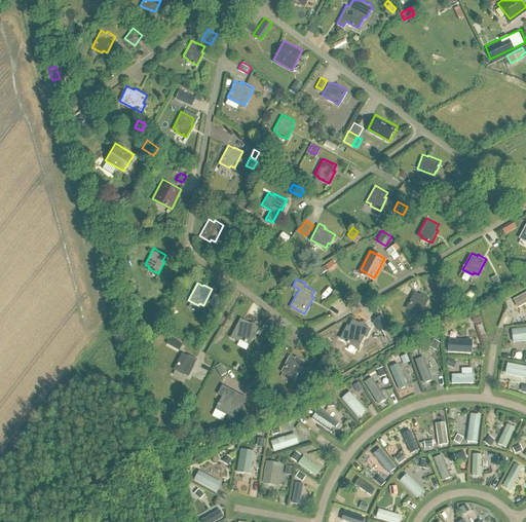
[(429,296),(421,291),(420,293),(415,290),(406,306),(416,311),(417,309),(421,311),(429,296)]
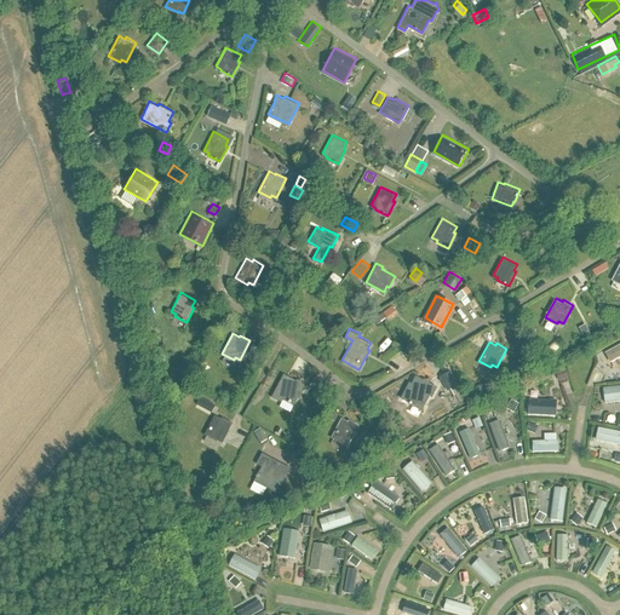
[(268,349),(262,345),(256,356),(263,360),(268,349)]
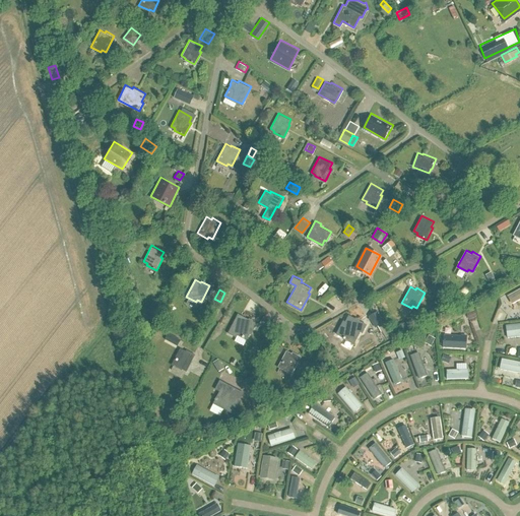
[(509,307),(519,302),(519,289),(504,296),(504,295),(499,297),(501,302),(507,300),(509,307)]
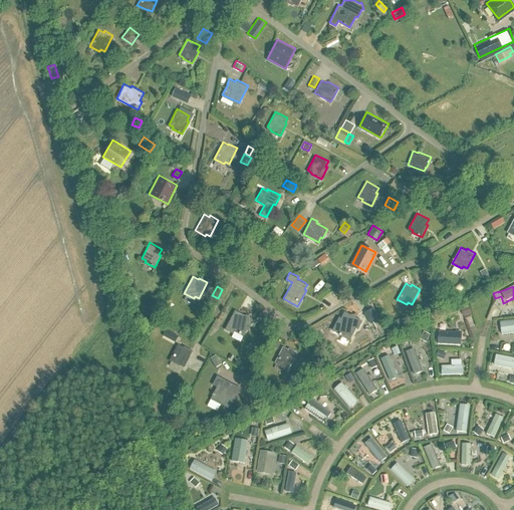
[(371,305),(363,310),(370,321),(378,316),(371,305)]
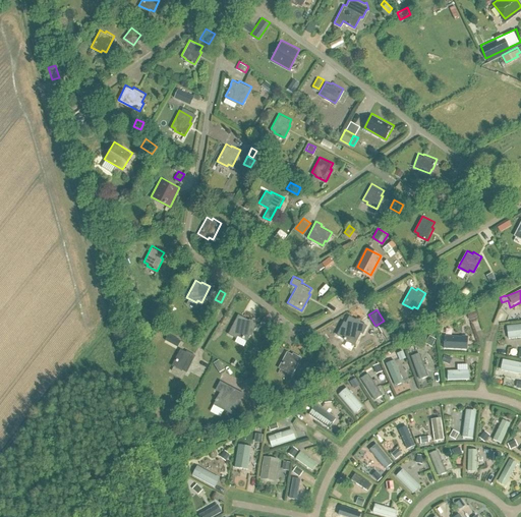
[(476,314),(469,316),(474,332),(480,330),(476,314)]
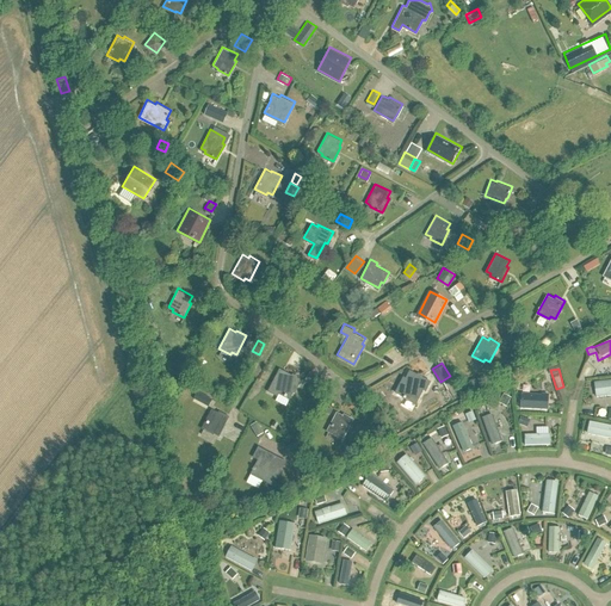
[(283,370),(273,389),(278,391),(277,393),(289,400),(296,385),(294,384),(297,378),(283,370)]
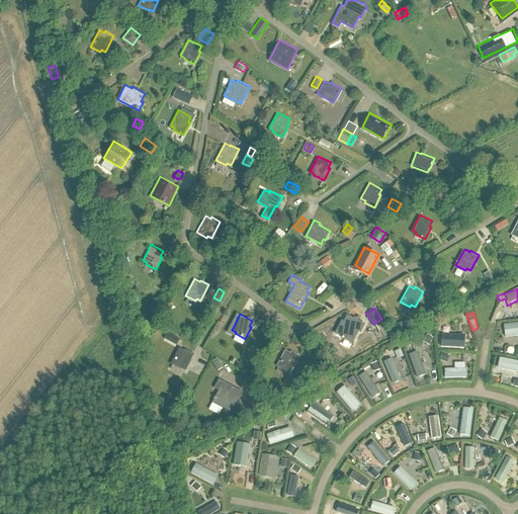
[(258,321),(265,325),(269,318),(261,314),(258,321)]
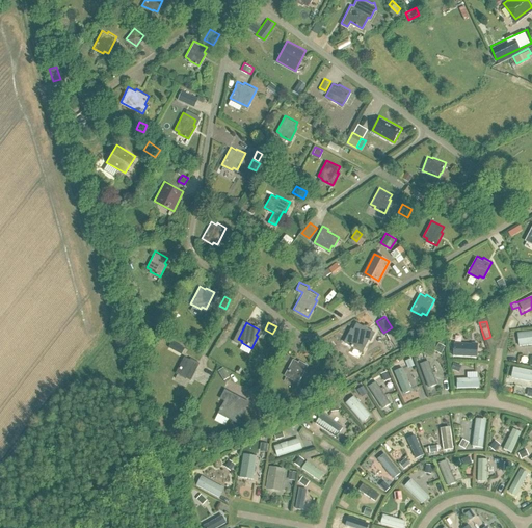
[(372,331),(363,326),(363,327),(357,324),(348,341),(358,347),(360,345),(363,347),(372,331)]
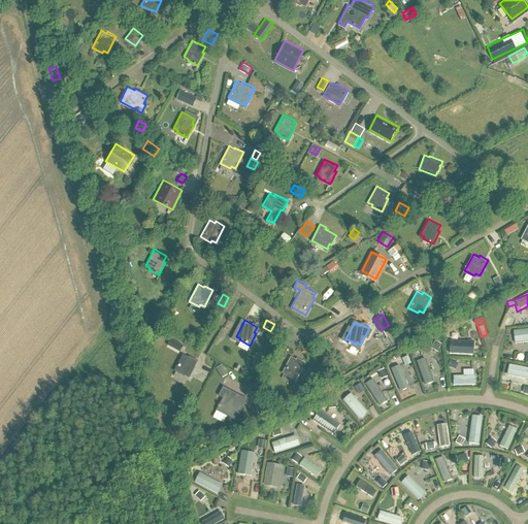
[(512,346),(527,345),(527,329),(510,330),(512,346)]
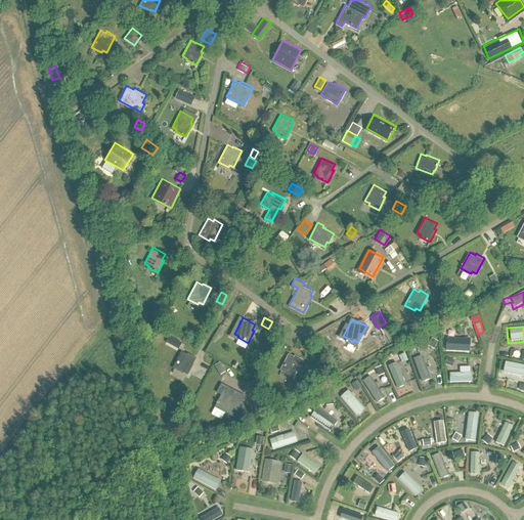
[(444,354),(470,353),(469,339),(444,340),(444,354)]
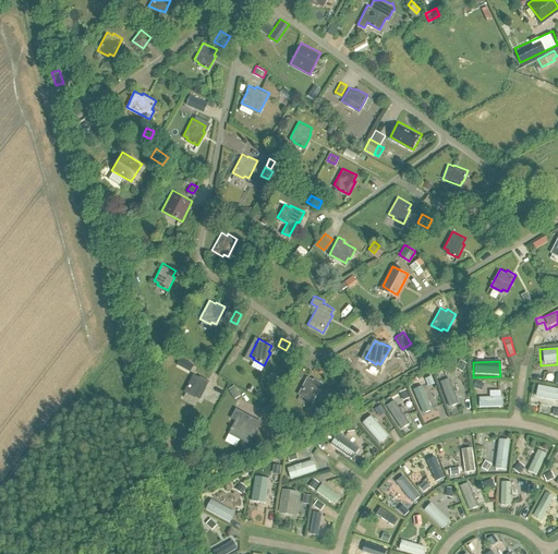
[(289,362),(286,368),(301,376),(304,372),(298,369),(299,368),(289,362)]
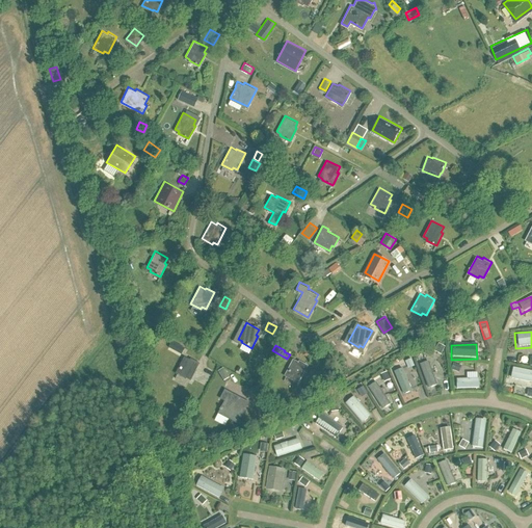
[(189,357),(184,354),(175,371),(186,377),(187,375),(190,377),(200,361),(190,355),(189,357)]
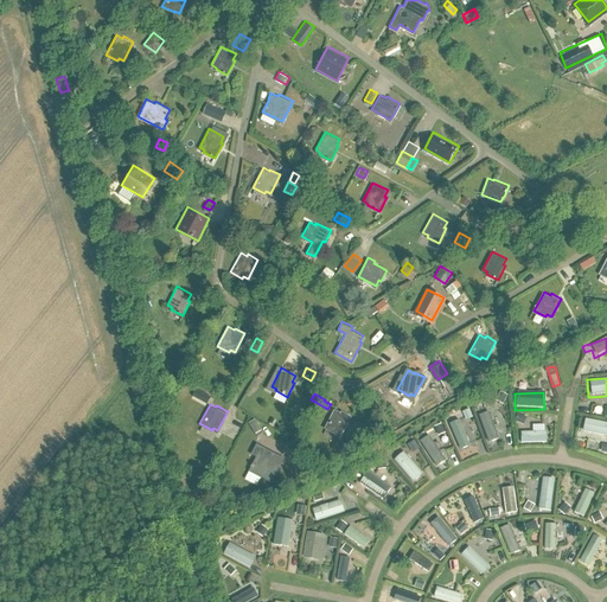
[(351,414),(342,409),(340,410),(334,408),(325,427),(336,433),(337,430),(342,433),(351,414)]
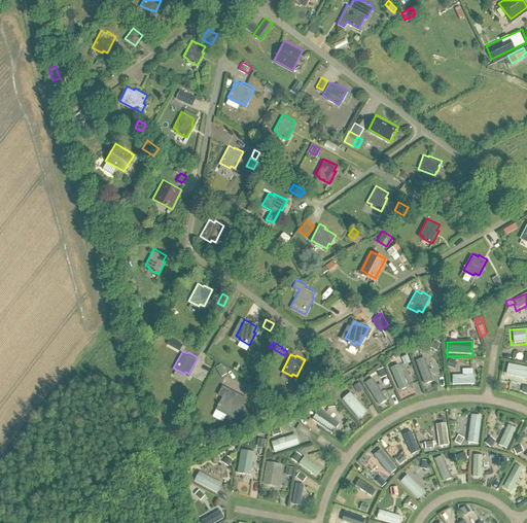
[(414,362),(423,387),(433,383),(424,359),(414,362)]
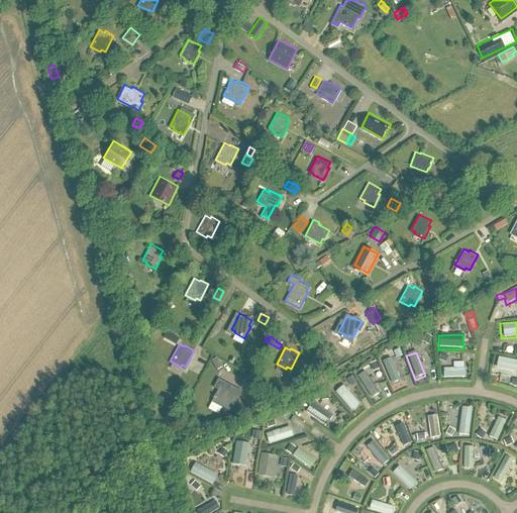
[(516,369),(516,357),(499,353),(497,365),(516,369)]
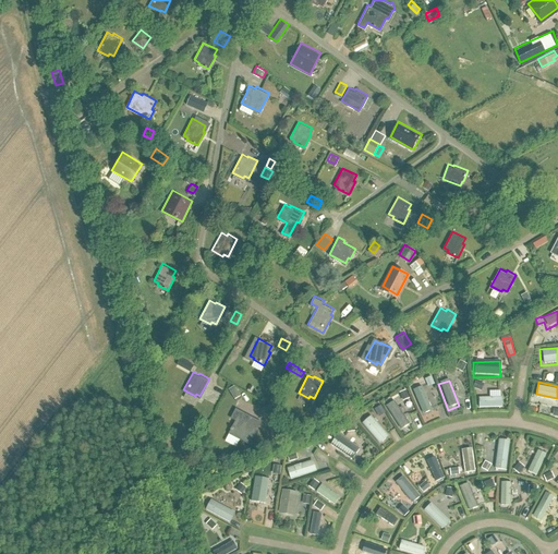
[(234,383),(228,386),(234,396),(240,393),(234,383)]
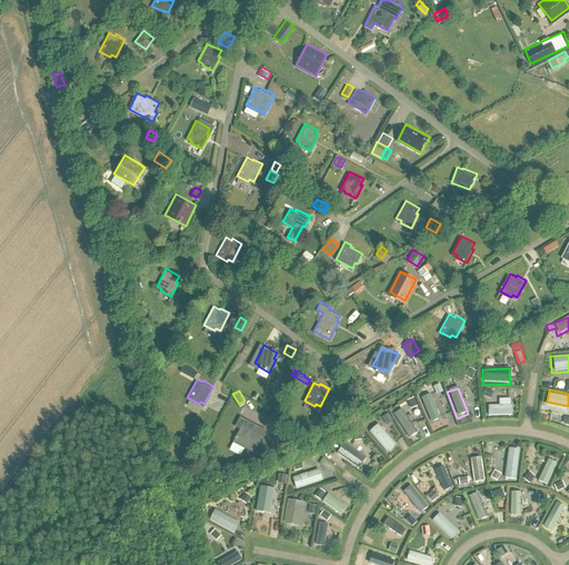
[(429,424),(440,419),(429,394),(419,398),(429,424)]
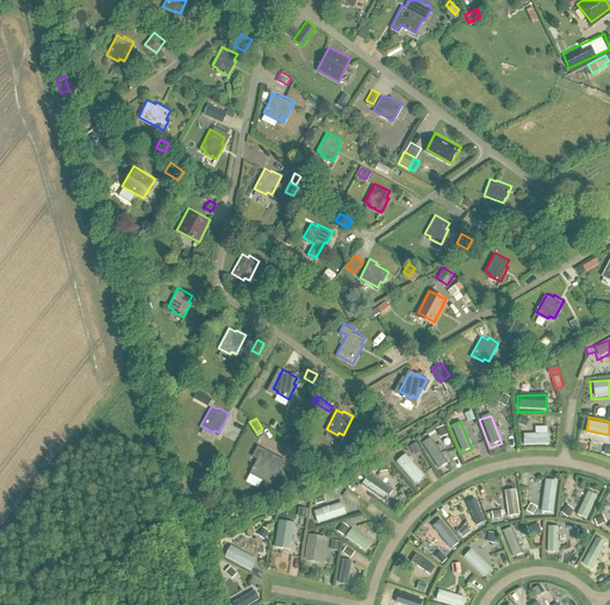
[(523,448),(548,447),(547,425),(523,426),(523,448)]
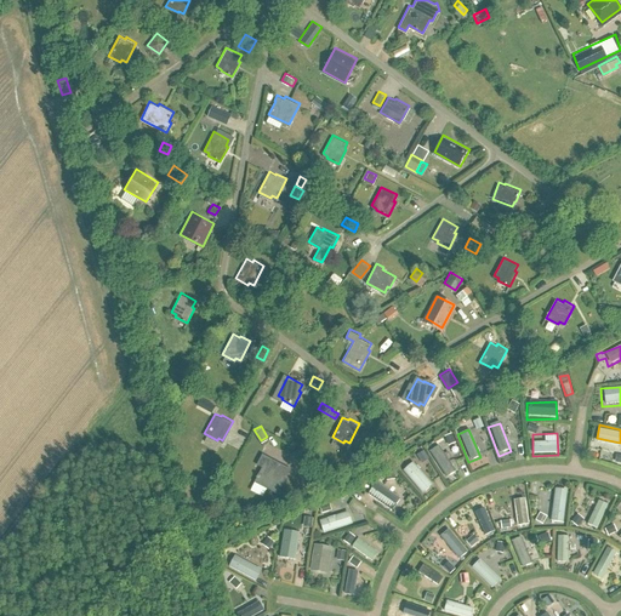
[(442,438),(446,455),(456,451),(453,435),(442,438)]
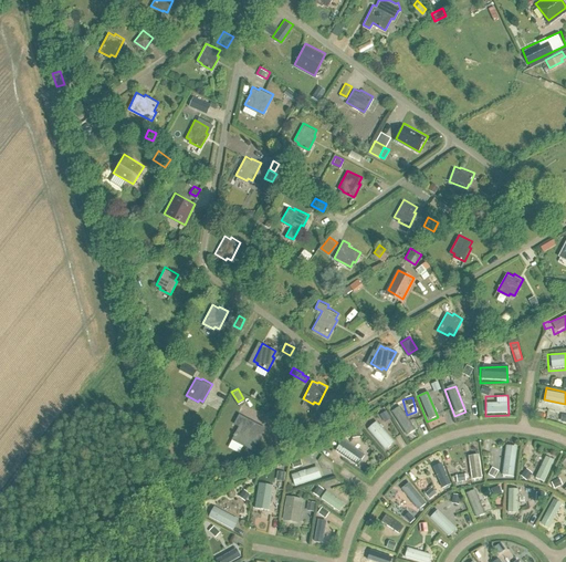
[(407,441),(416,436),(399,407),(390,413),(407,441)]
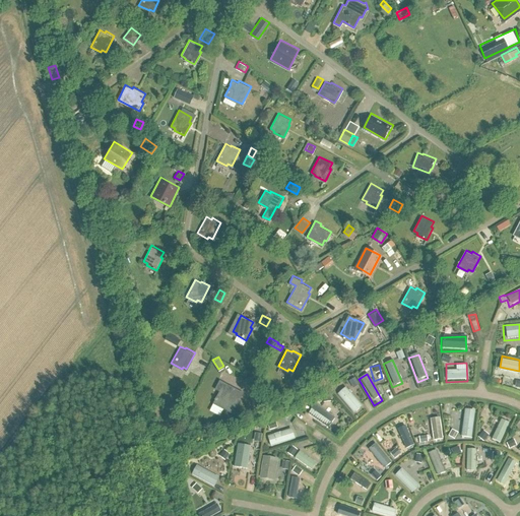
[(244,391),(219,378),(214,387),(219,390),(213,401),(233,412),(244,391)]
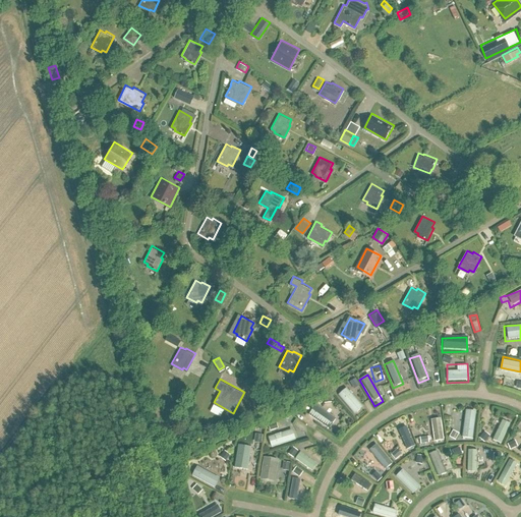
[(348,384),(353,391),(358,386),(353,380),(348,384)]
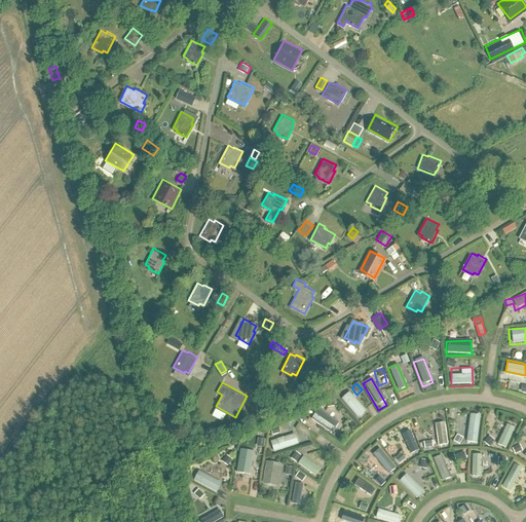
[(398,401),(391,389),(384,394),(390,405),(398,401)]
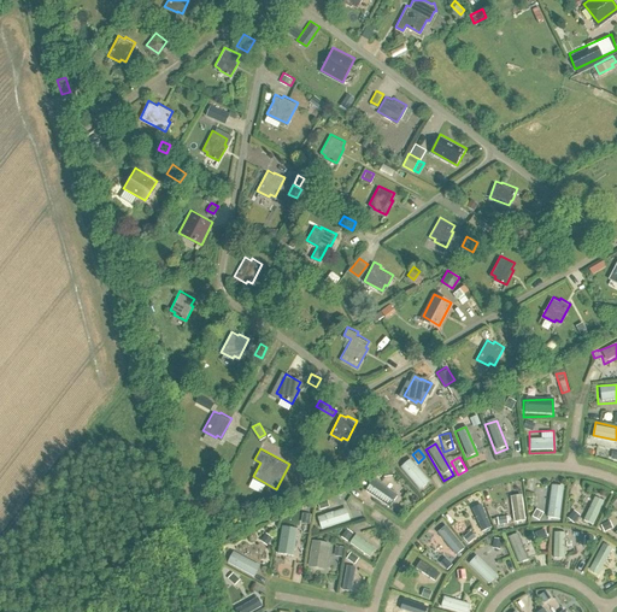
[(421,493),(430,483),(407,462),(398,471),(421,493)]
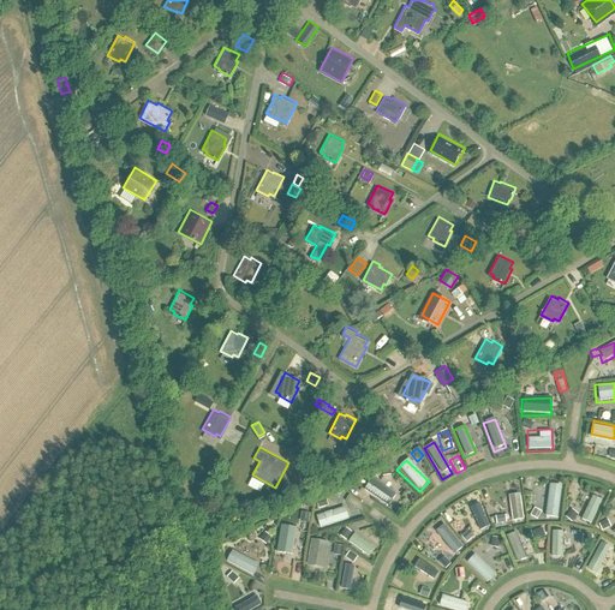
[(362,491),(387,509),(396,496),(370,479),(362,491)]
